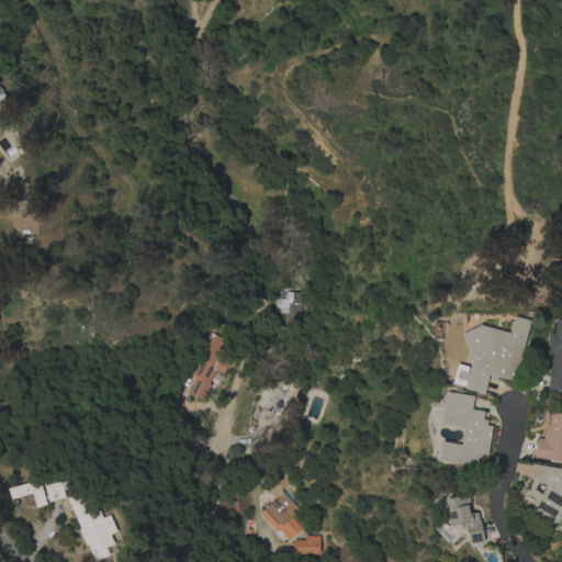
[(277,325),(277,313),(274,313),(276,302),(277,293),(285,293),(285,291),(303,292),(303,302),(302,302),(301,323),(299,323),(298,333),(284,332),(284,326),(277,325)]
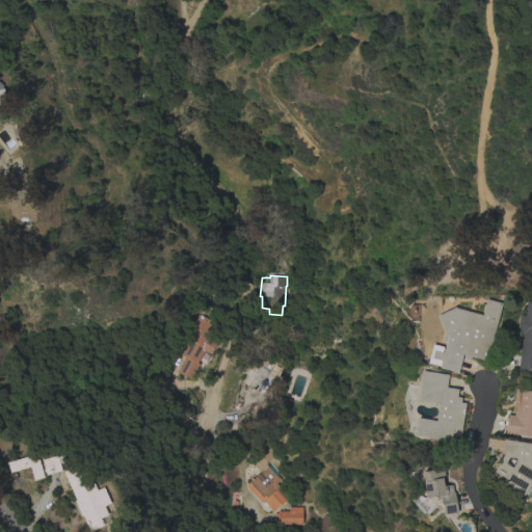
[(485,361),(471,356),(470,360),(463,358),(464,354),(462,354),(457,372),(439,367),(441,361),(437,360),(436,365),(430,363),(434,347),(441,348),(440,351),(443,352),(446,342),(441,340),(444,330),(436,316),(455,307),(455,308),(482,315),(486,299),(502,303),(485,361)]
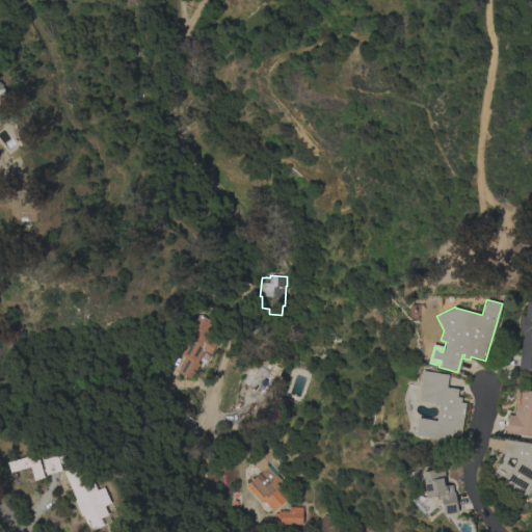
[(531,300),(531,371),(519,370),(522,334),(519,333),(521,315),(525,315),(526,300),(531,300)]
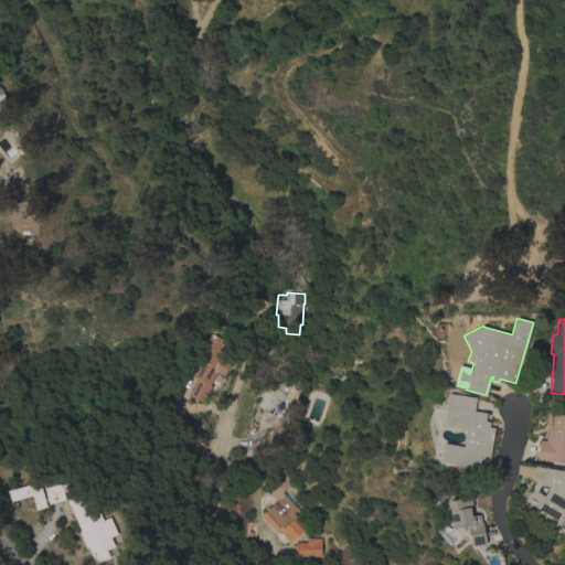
[(233,353),(228,361),(228,362),(222,374),(217,371),(210,385),(212,386),(203,403),(188,395),(198,379),(194,376),(198,371),(194,370),(204,353),(201,351),(210,334),(223,342),(221,347),(233,353)]
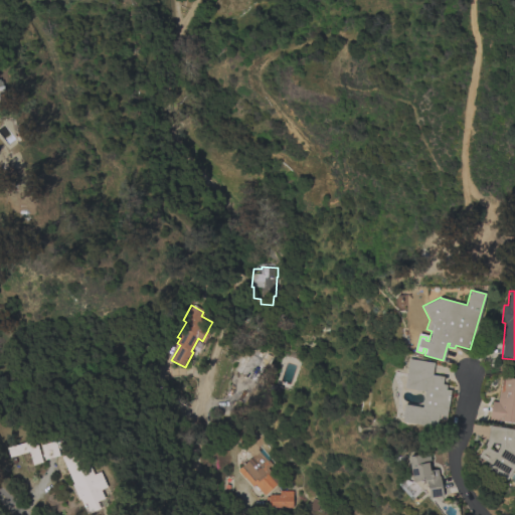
[(261,384),(235,371),(238,366),(235,365),(240,355),(245,358),(252,345),(275,356),(261,384)]
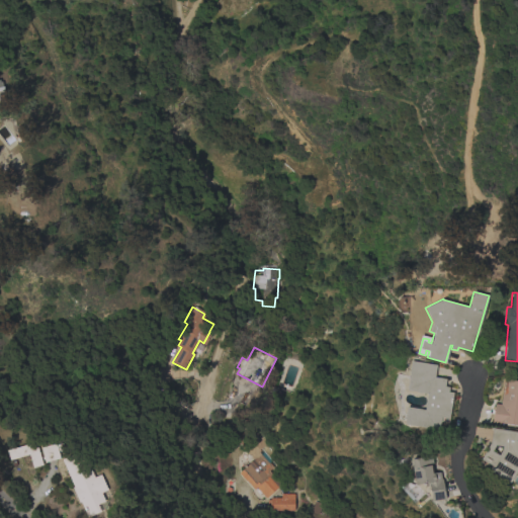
[(404,424),(407,407),(425,410),(427,394),(407,390),(412,360),(436,365),(434,376),(446,378),(444,386),(449,386),(448,392),(453,393),(448,422),(441,421),(439,430),(404,424)]
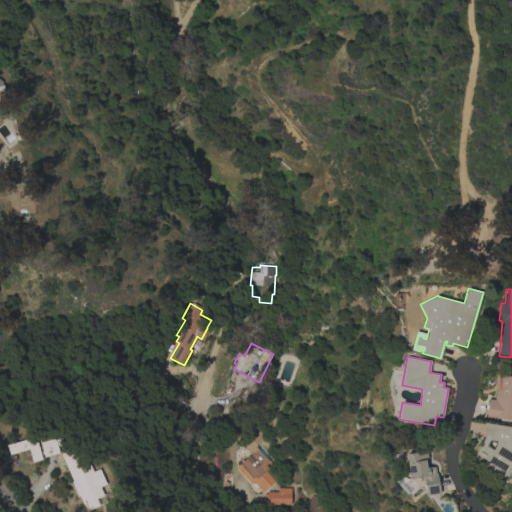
[(511,420),(491,417),(491,418),(486,418),(489,399),(495,399),(498,374),(511,376),(511,420)]
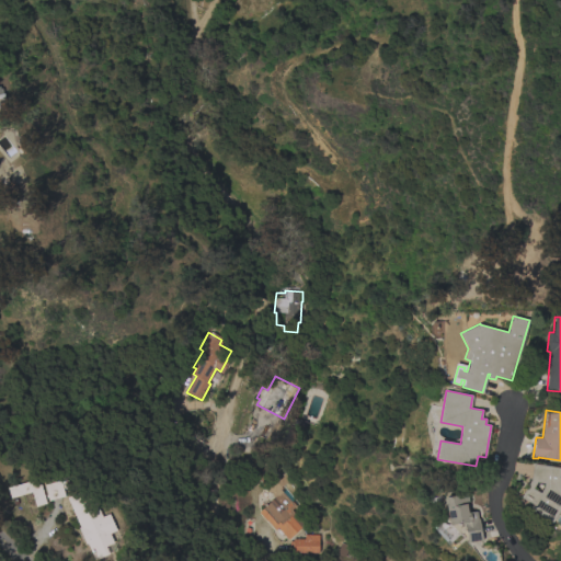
[(252,414),(264,421),(256,435),(245,428),(252,414)]
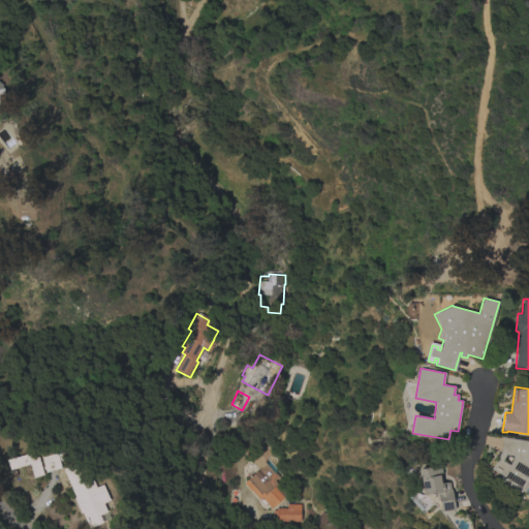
[(528,441),(528,477),(521,493),(499,479),(502,475),(491,468),(500,453),(503,437),(528,441)]
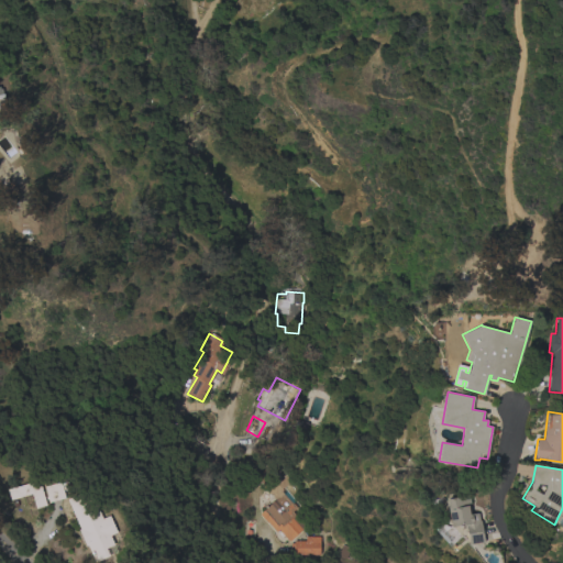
[(279,530),(277,532),(267,522),(260,514),(273,501),(264,492),(267,488),(256,476),(266,468),(277,483),(287,475),(291,482),(282,488),(283,489),(282,492),(297,507),(293,511),(306,526),(289,541),(279,530)]
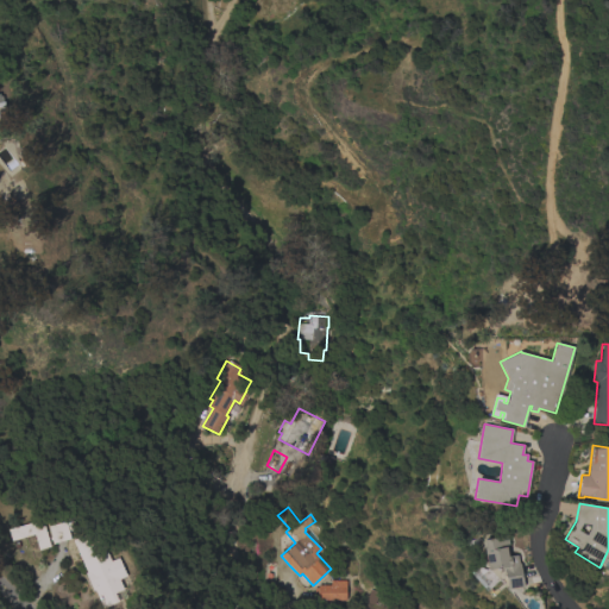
[(50,526),(49,520),(58,518),(60,522),(66,521),(67,523),(74,521),(76,527),(68,529),(70,539),(54,544),(52,540),(51,540),(50,538),(51,537),(48,526),(50,526)]
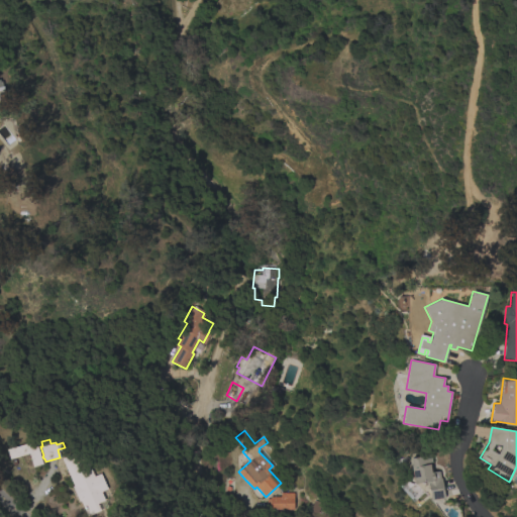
[(36,440),(42,463),(32,467),(29,453),(10,458),(7,449),(36,440)]
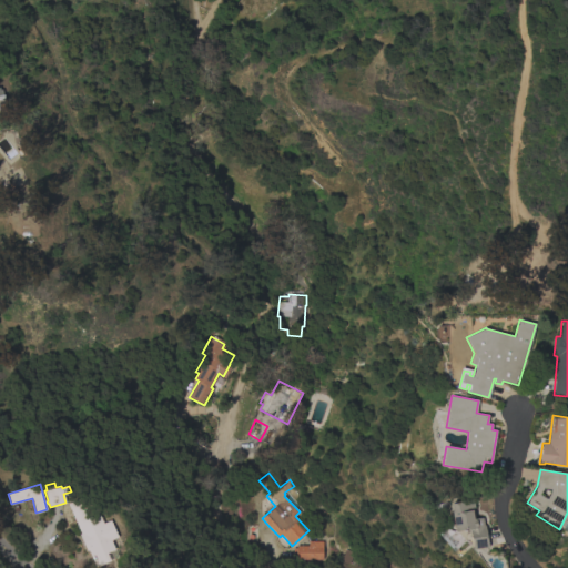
[(91,494),(104,523),(110,520),(118,537),(111,540),(115,549),(107,553),(110,560),(95,567),(89,550),(88,550),(80,534),(81,534),(68,504),(91,494)]
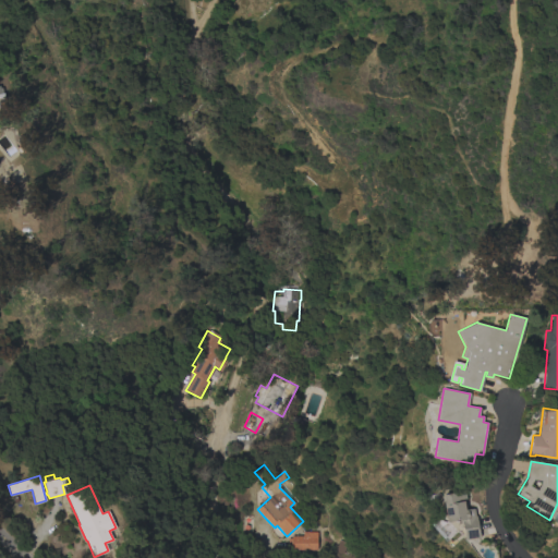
[(444,501),(445,501),(444,495),(465,490),(466,499),(465,500),(468,509),(474,508),(475,516),(480,536),(465,540),(462,521),(460,521),(460,520),(447,522),(444,501)]
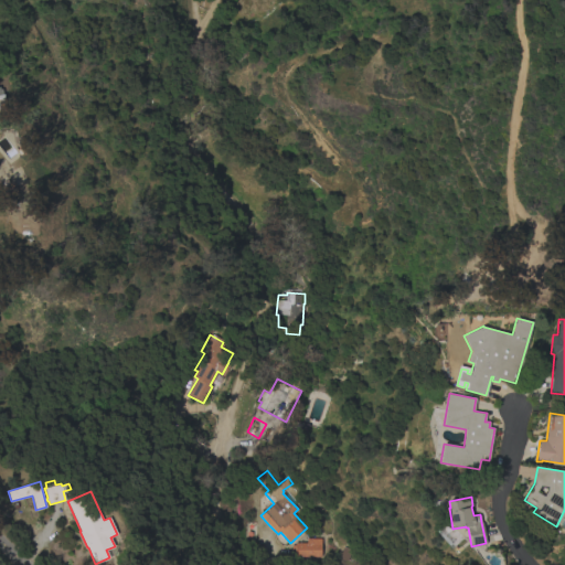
[(295,554),(291,554),(291,545),(295,545),(295,542),(307,542),(307,539),(321,539),(321,557),(295,556),(295,554)]
